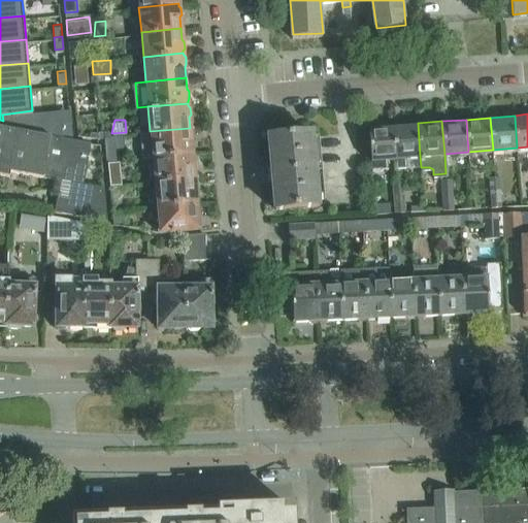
[(0,171),(9,173),(10,168),(70,180),(67,194),(58,192),(55,208),(106,219),(104,184),(103,184),(84,181),(91,141),(91,140),(4,124),(0,123),(0,171)]
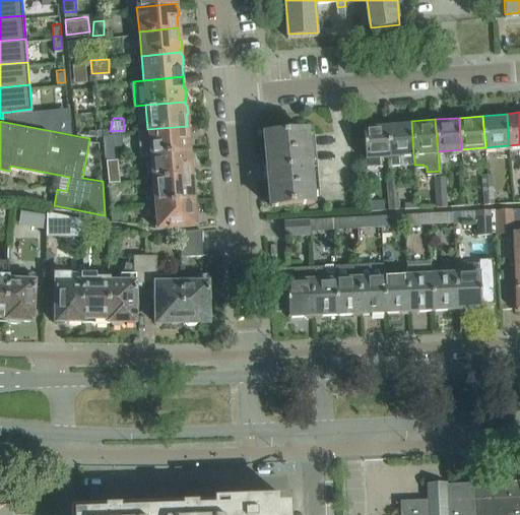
[(411,121),(388,123),(390,154),(391,164),(402,164),(401,154),(413,153),(411,121)]
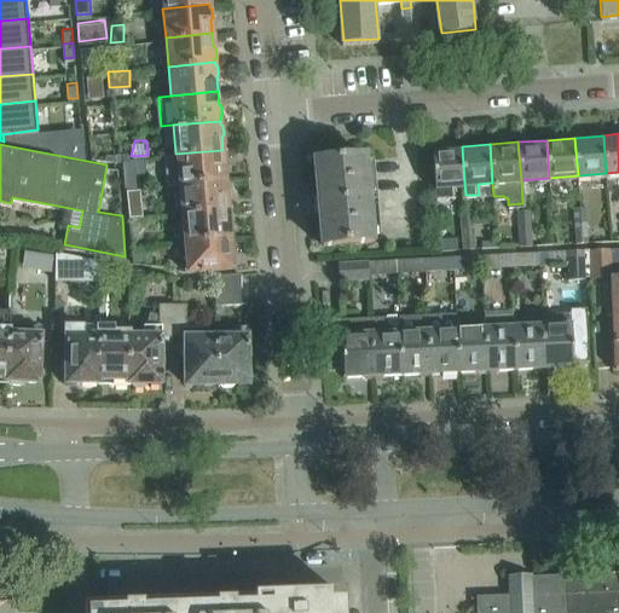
[(464,184),(462,146),(433,149),(437,201),(440,200),(451,194),(456,194),(455,185),(464,184)]
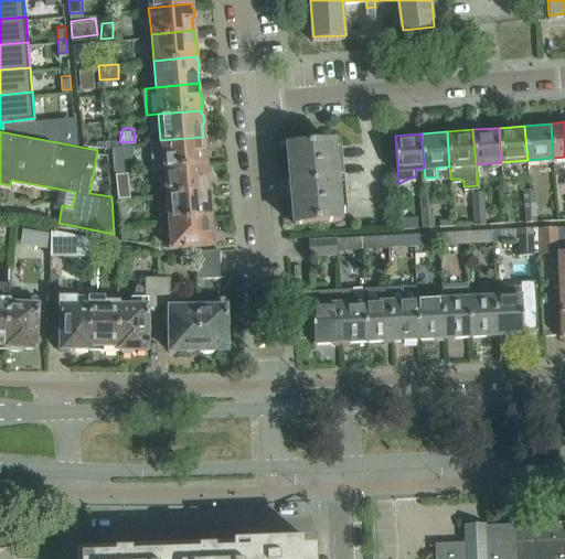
[(204,148),(203,137),(160,140),(162,167),(205,162),(205,160),(208,158),(206,150),(204,148)]
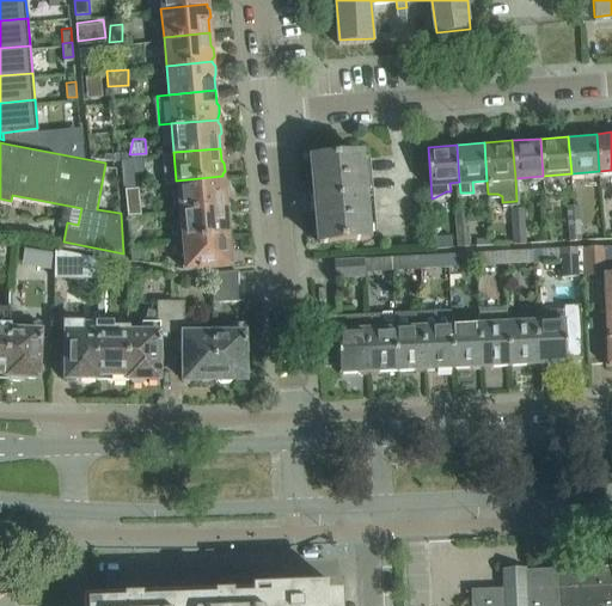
[(377,233),(369,155),(369,152),(361,152),(361,150),(312,153),(314,190),(310,190),(311,204),(316,204),(319,240),(371,236),(371,233),(377,233)]
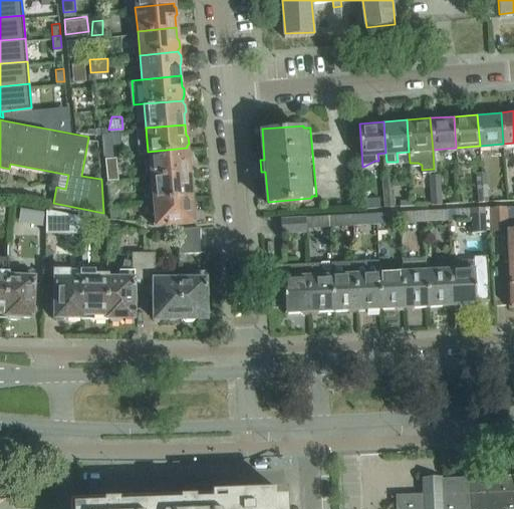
[(115,154),(114,138),(102,139),(103,155),(115,154)]
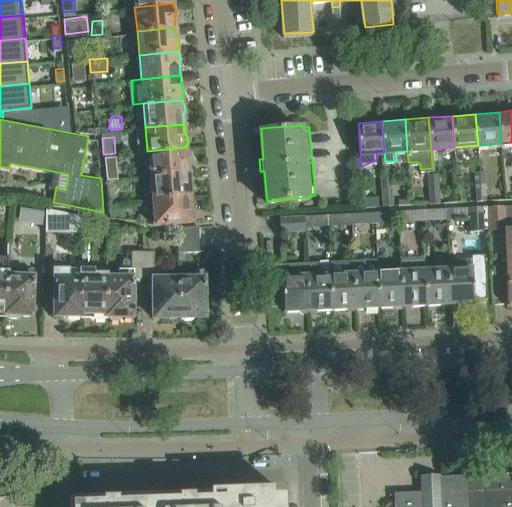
[(186,149),(186,147),(147,151),(150,175),(188,171),(187,161),(189,158),(188,151),(186,149)]
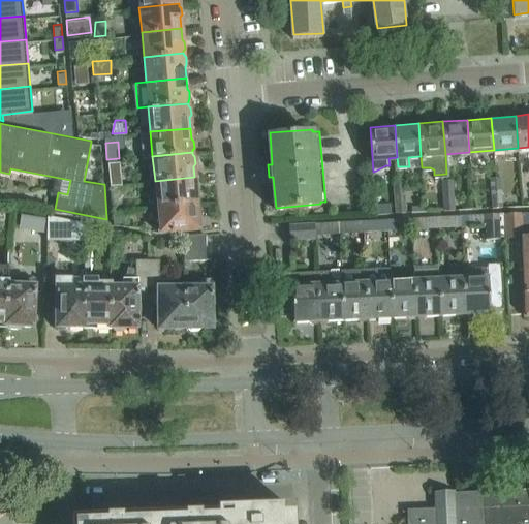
[(121,159),(107,160),(110,184),(124,182),(121,159)]
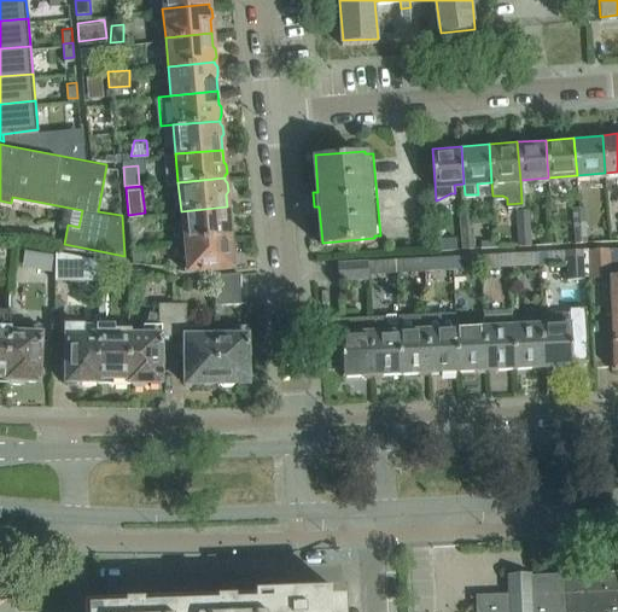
[(572,204),(573,222),(587,221),(586,203),(572,204)]
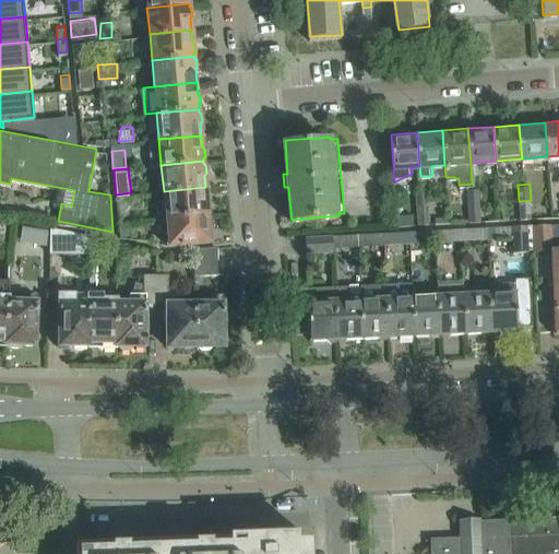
[(466,187),(467,203),(479,203),(478,186),(466,187)]
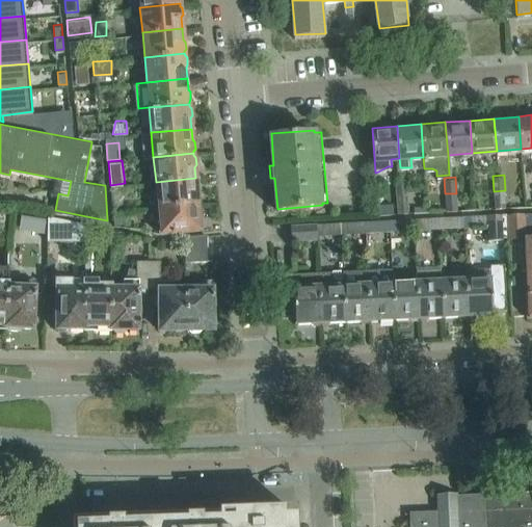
[(196,189),(195,178),(156,182),(158,206),(197,203),(197,201),(200,199),(198,190),(196,189)]
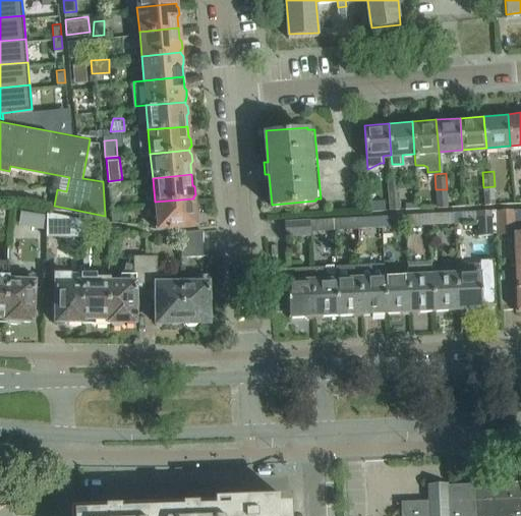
[(387,177),(388,192),(399,191),(398,176),(387,177)]
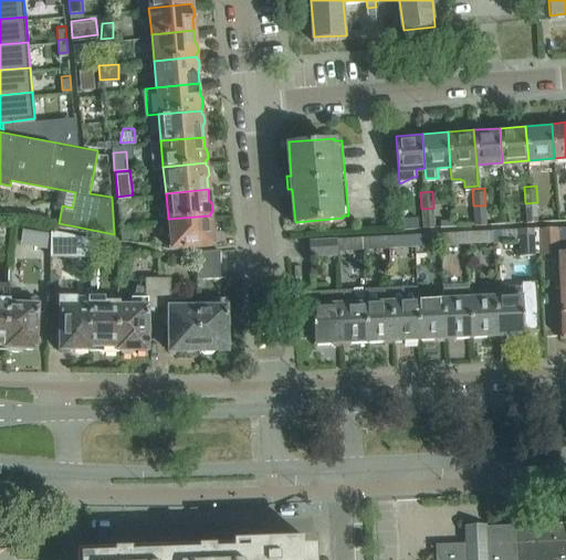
[(538,218),(537,202),(525,203),(526,219),(538,218)]
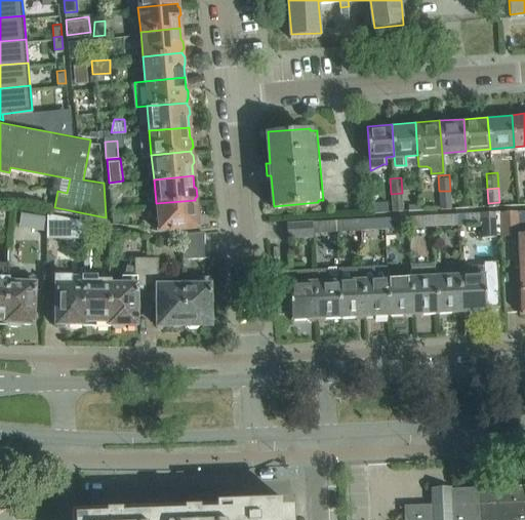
[(451,204),(450,191),(439,191),(440,205),(451,204)]
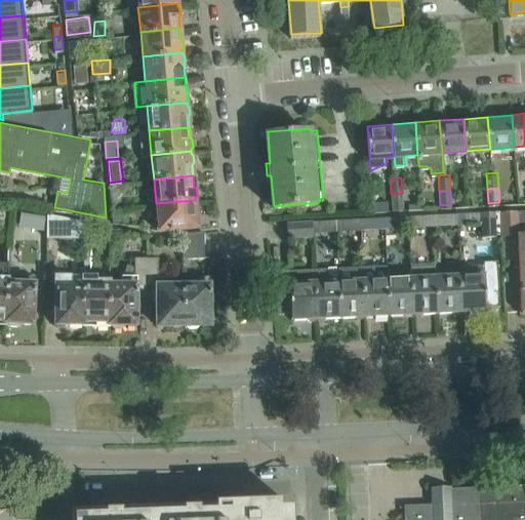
[(403,207),(402,193),(391,194),(392,208),(403,207)]
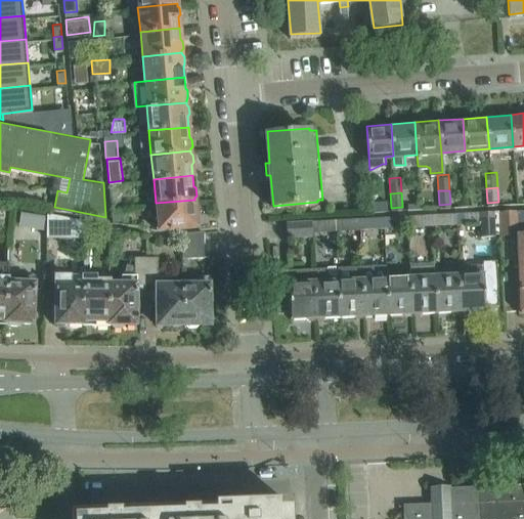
[(198,203),(195,202),(194,200),(156,203),(158,228),(198,224),(197,213),(198,211),(198,203)]
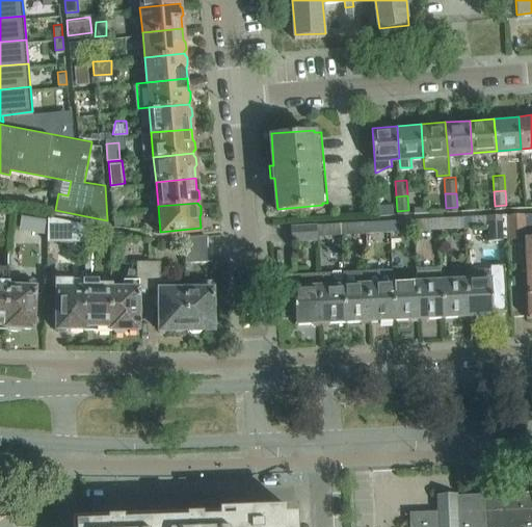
[(124,209),(112,209),(113,222),(124,221),(124,209)]
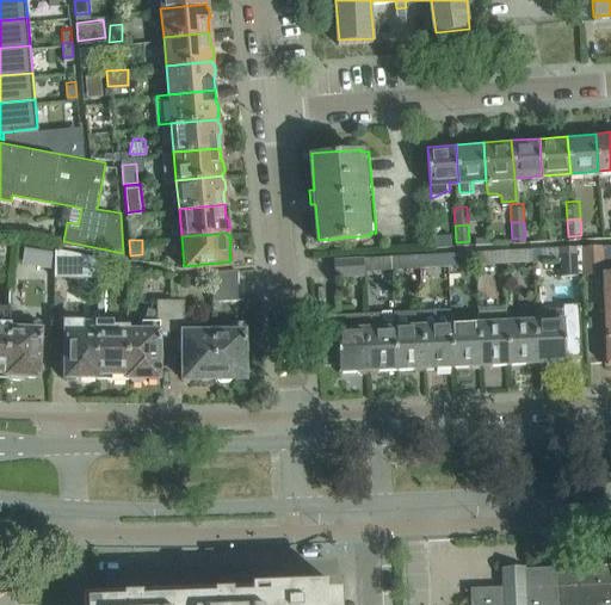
[(604,242),(582,244),(584,269),(584,271),(602,271),(605,270),(605,269),(604,242)]
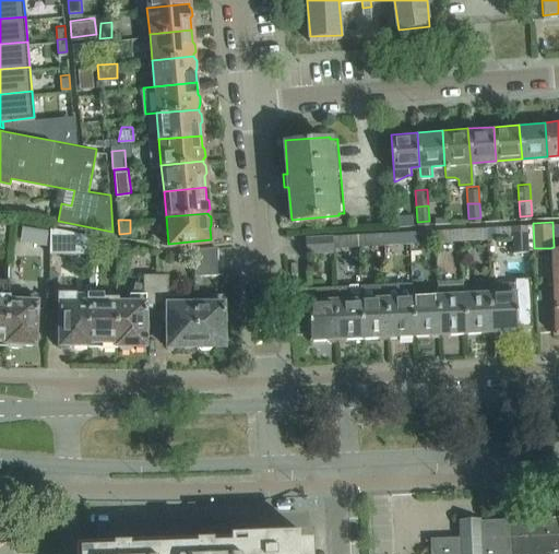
[(533,223),(495,224),(496,236),(511,235),(512,249),(528,248),(528,246),(534,246),(533,223)]
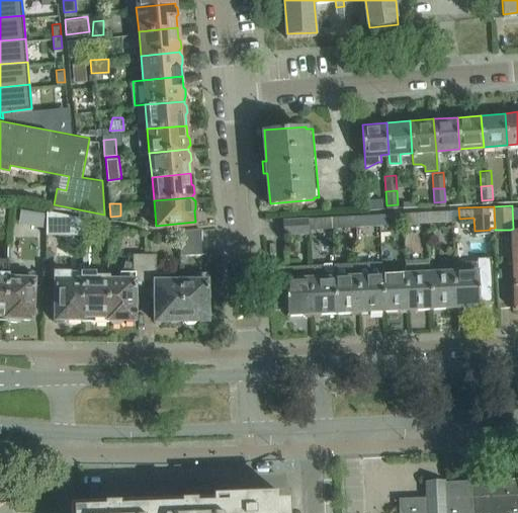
[(451,207),(438,208),(439,220),(451,219),(451,207)]
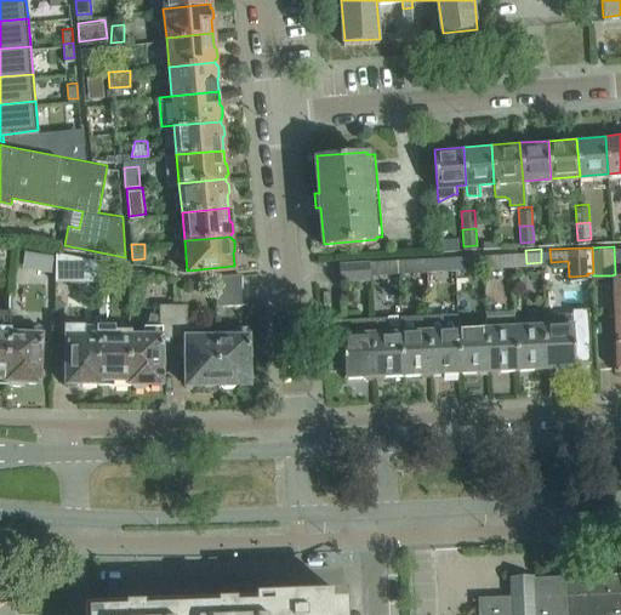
[(56,279),(100,279),(100,258),(56,251),(56,279)]
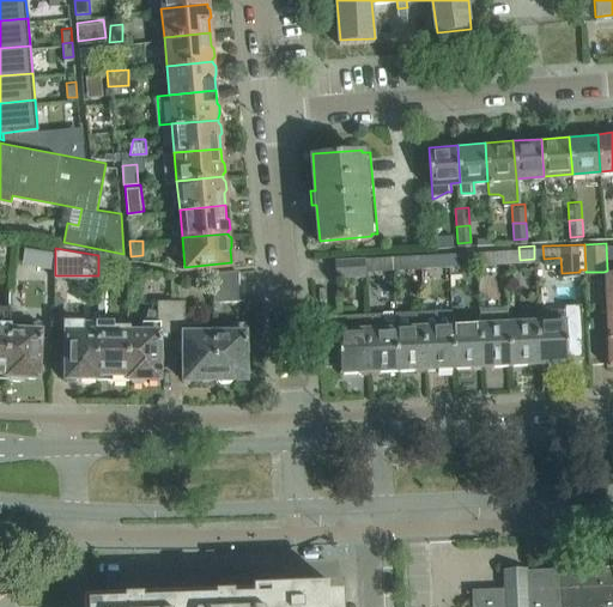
[(492,248),(477,249),(478,262),(493,261),(492,248)]
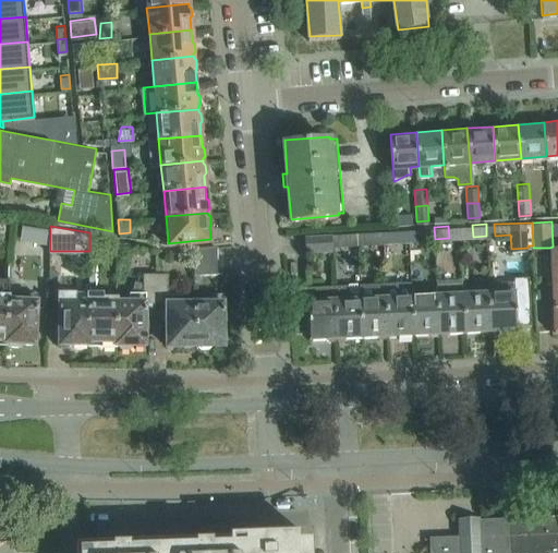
[(434,227),(421,227),(421,239),(435,239),(434,227)]
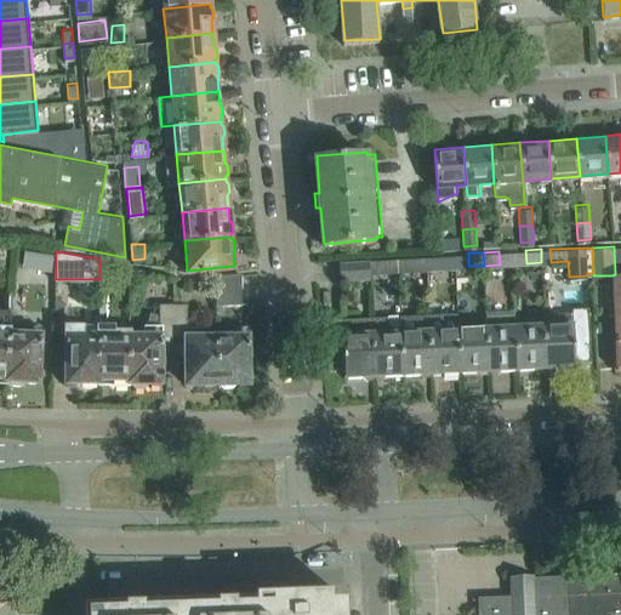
[(442,254),(426,255),(427,268),(443,267),(442,254)]
